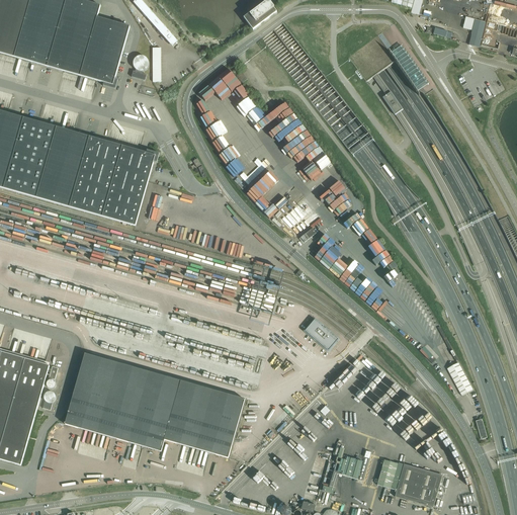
[(114,77),(130,24),(96,15),(100,4),(86,0),(0,0),(0,51),(96,79),(103,81),(102,84),(114,87),(117,78),(114,77)]
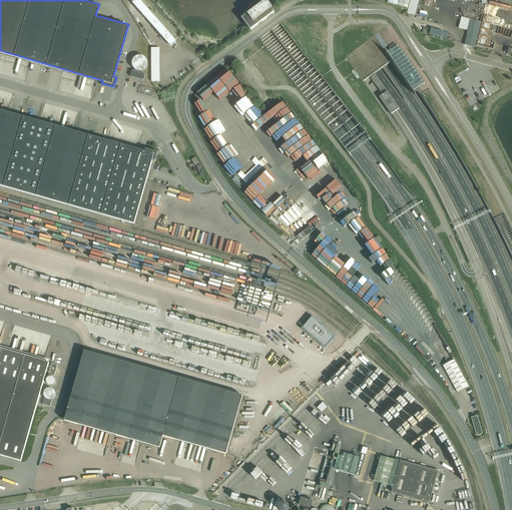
[(175,39),(140,0),(132,0),(131,0),(169,44),(170,43),(175,39)]
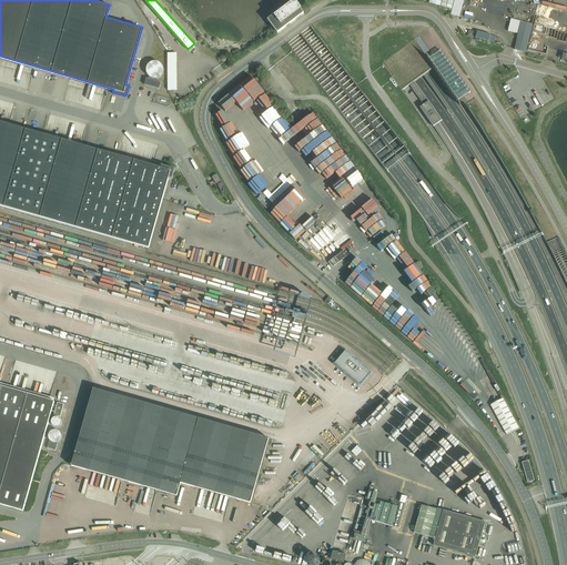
[(266,18),(276,30),(302,11),(293,0),(291,0),(266,18)]
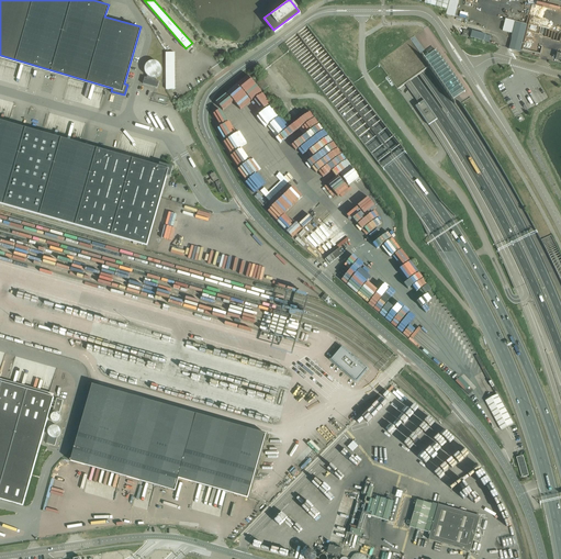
[(447,0),(445,11),(453,14),(457,0),(447,0)]
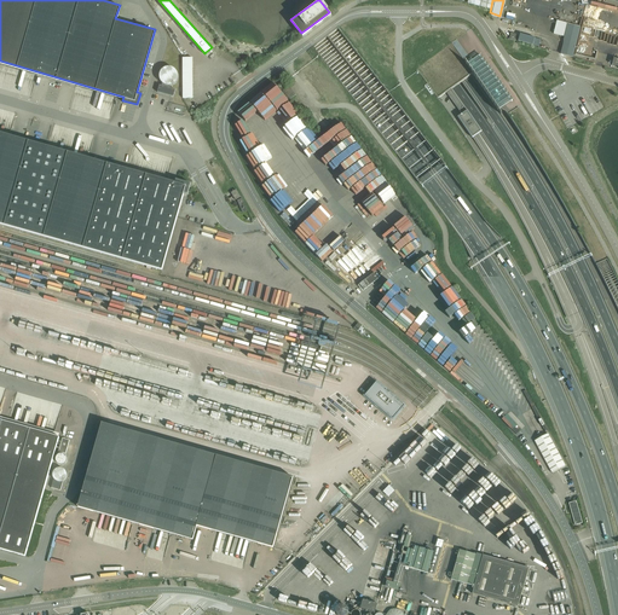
[(562,34),(566,21),(555,17),(553,32),(562,34)]
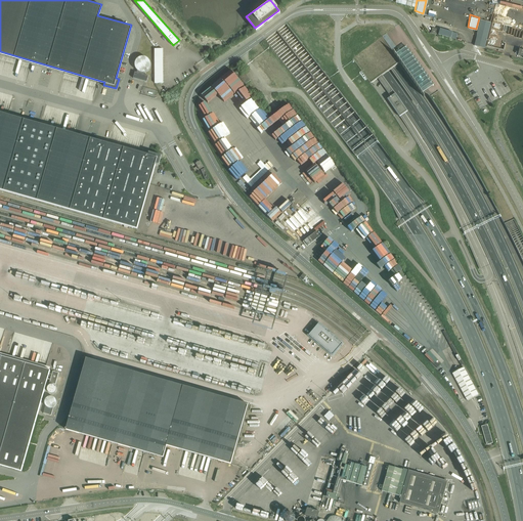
[(490,19),(479,17),(473,43),(484,45),(490,19)]
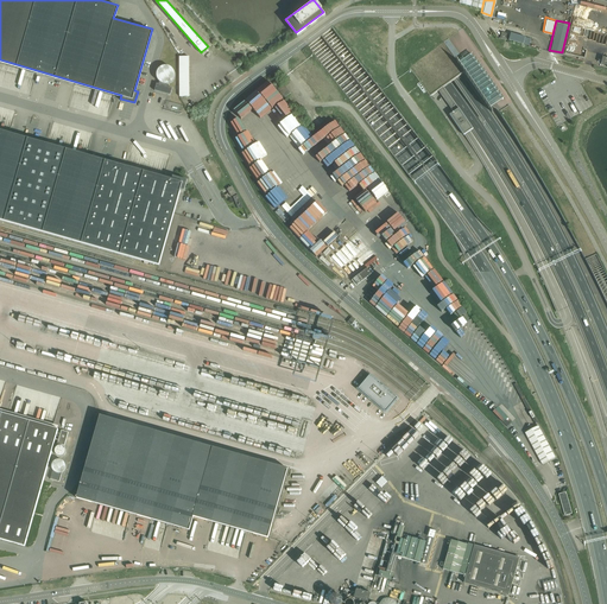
[(530,36),(524,35),(510,30),(507,37),(528,43),(530,36)]
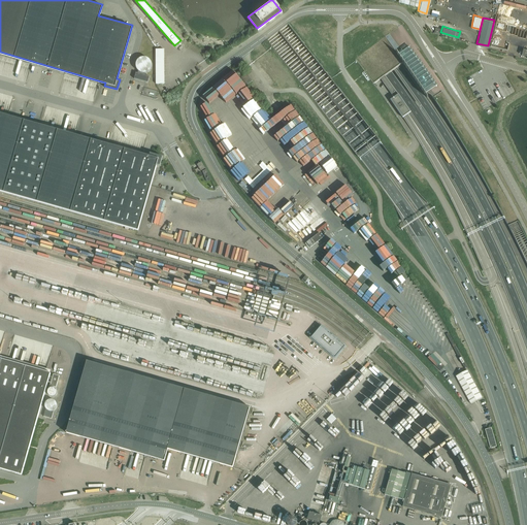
[(357,50),(351,54),(372,81),(374,79),(377,77),(383,74),(388,70),(390,69),(392,68),(396,64),(401,60),(399,57),(401,56),(403,54),(404,54),(400,47),(400,48),(388,32),(386,34),(384,35),(382,32),(375,36),(357,50)]
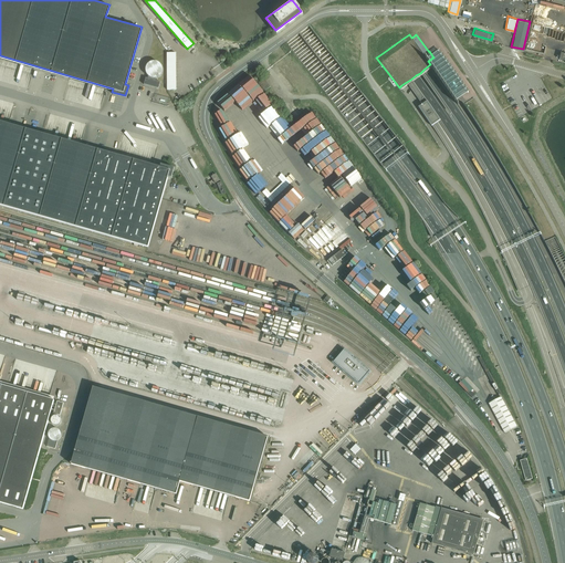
[(176,51),(166,51),(166,89),(176,89),(176,51)]
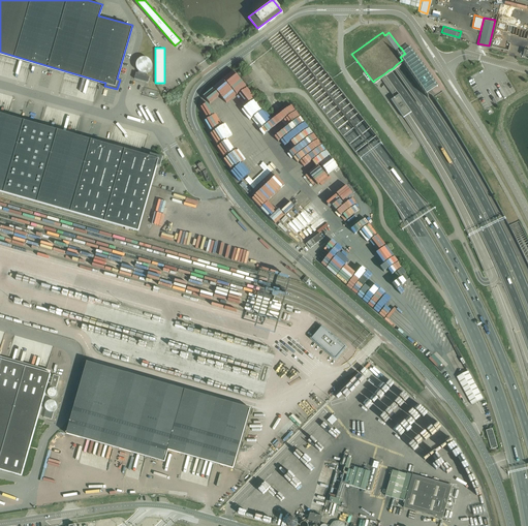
[(135,70),(133,76),(147,81),(149,74),(145,72),(145,70),(144,70),(143,70),(142,70),(141,70),(140,70),(140,69),(138,69),(137,68),(137,70),(135,70)]
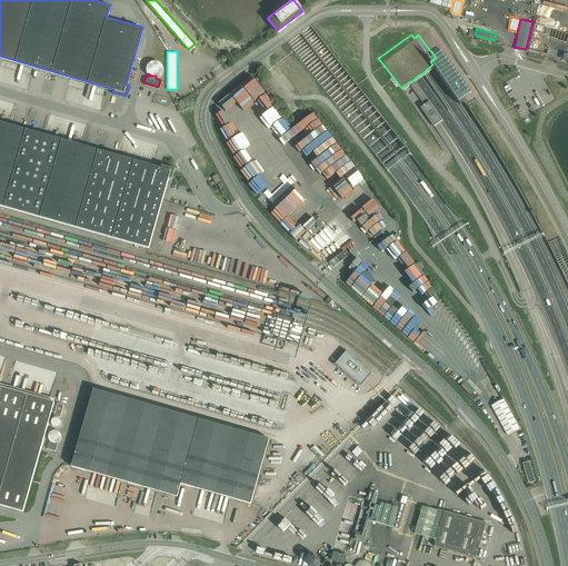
[(414,79),(409,82),(424,103),(420,106),(432,123),(441,118),(428,100),(414,79)]
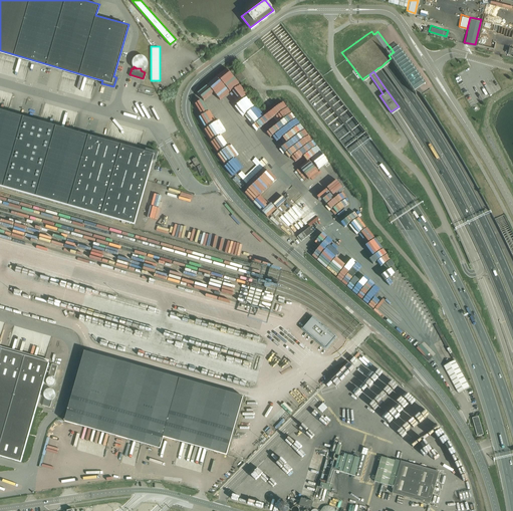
[(242,72),(237,76),(240,80),(245,76),(243,74),(242,72)]
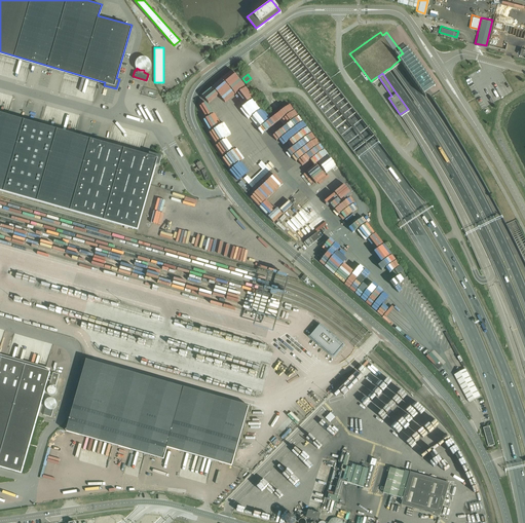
[(277,124),(294,114),(288,104),(271,114),(277,124)]
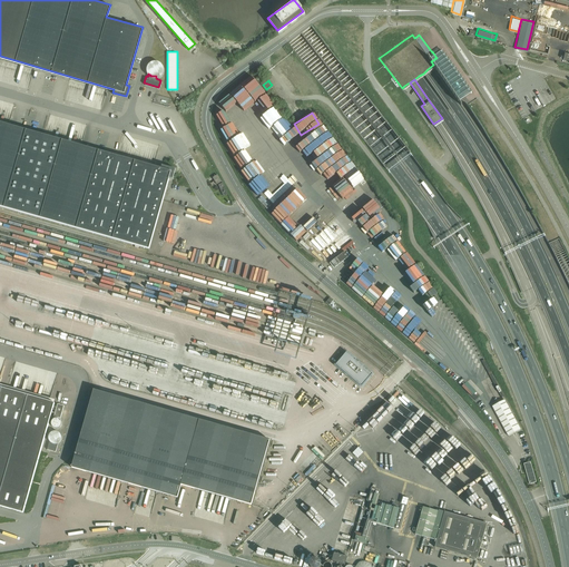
[(0,203),(3,205),(39,215),(76,226),(111,236),(148,246),(162,197),(168,176),(172,176),(175,166),(162,163),(160,166),(153,164),(134,158),(116,154),(98,148),(80,143),(61,138),(43,133),(26,127),(8,123),(0,119),(0,203)]
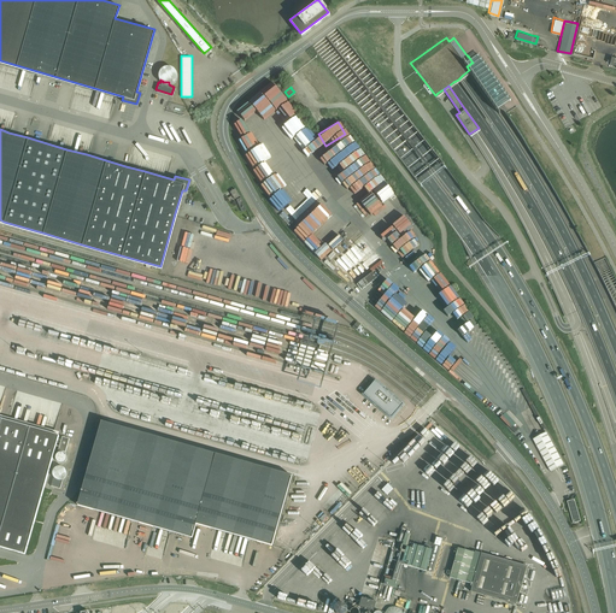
[(239,193),(234,186),(233,187),(229,189),(234,196),(235,195),(239,193)]
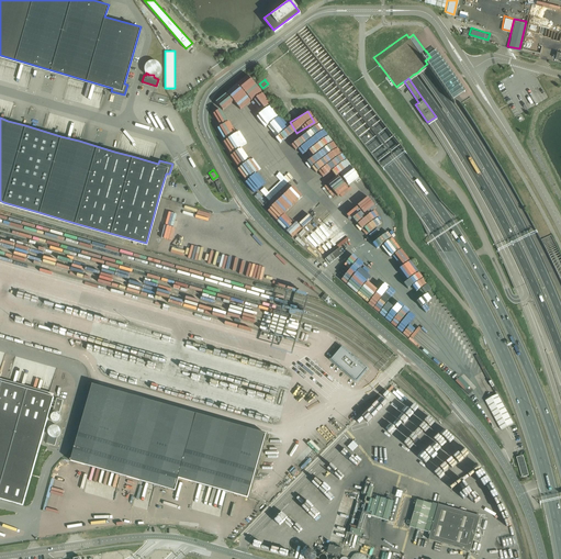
[(219,190),(223,189),(224,189),(219,177),(214,179),(219,190)]
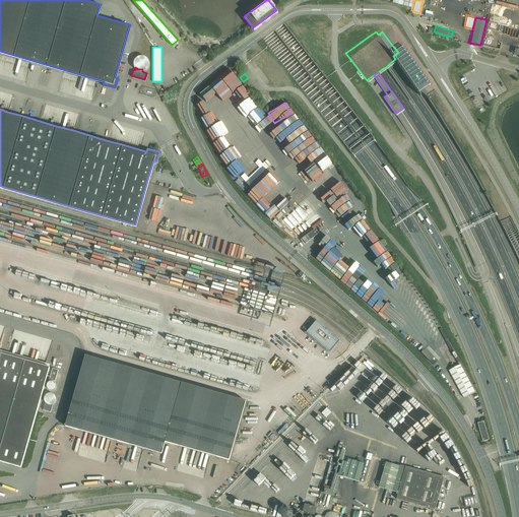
[(284,229),(288,224),(280,215),(275,220),(284,229)]
